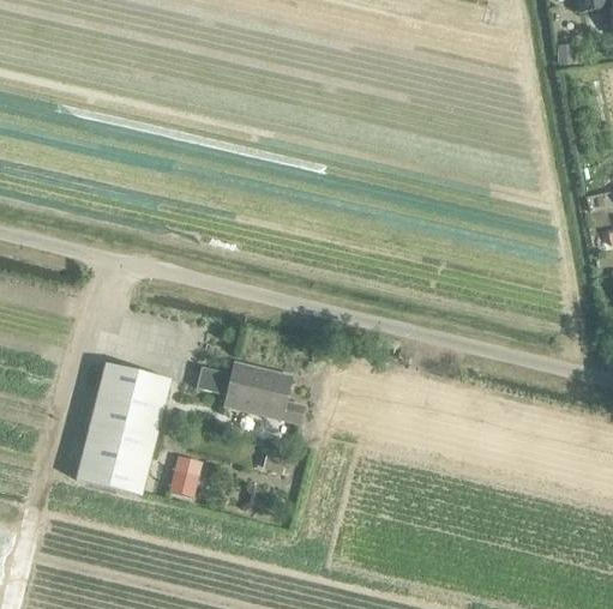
[(612,4),(612,0),(578,0),(580,10),(606,5),(612,4)]
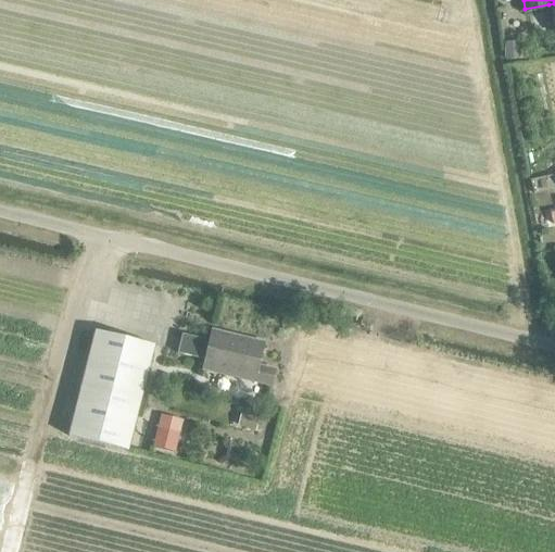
[(520,57),(520,44),(505,45),(505,57),(520,57)]
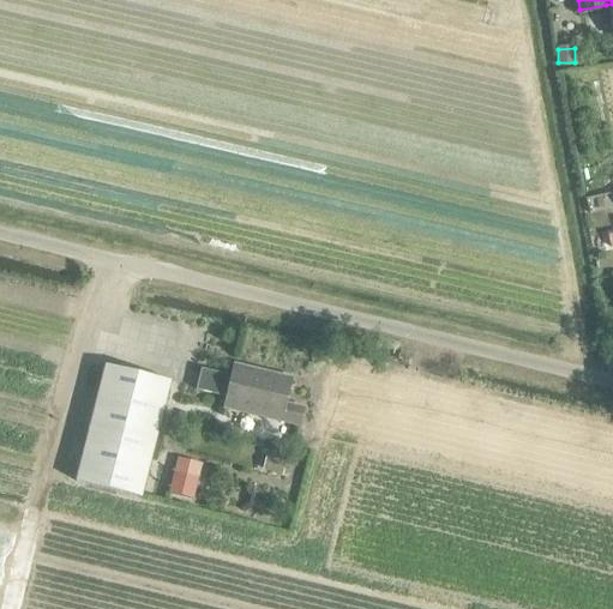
[(271,373),(272,369),(270,369),(269,373),(235,365),(236,361),(234,360),(232,372),(221,369),(202,365),(197,386),(215,391),(227,393),(224,404),(227,404),(227,401),(281,414),(280,417),(296,421),(301,418),(304,408),(301,404),(301,403),(286,399),(292,374),(288,373),(287,377),(271,373)]
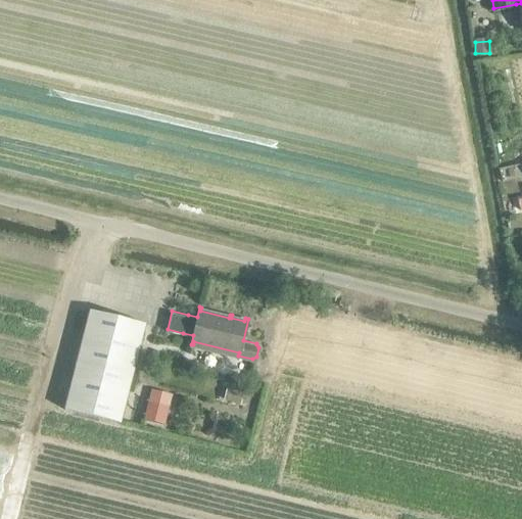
[(64,407),(121,421),(141,338),(145,322),(90,308),(64,407)]
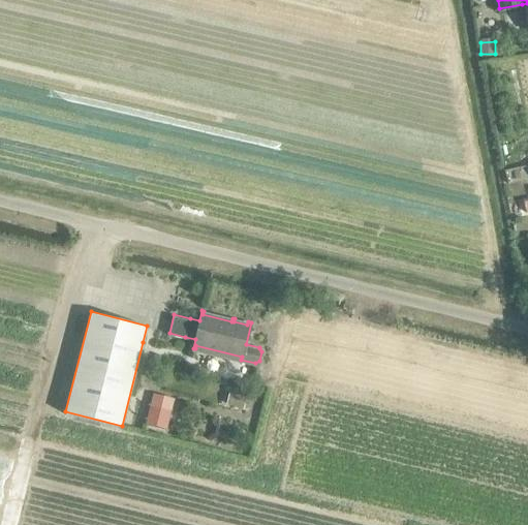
[(243,405),(246,395),(234,391),(230,402),(243,405)]
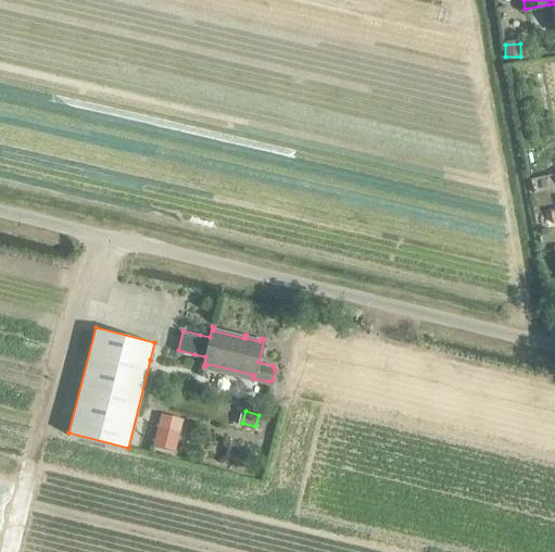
[(166,446),(172,425),(159,422),(153,443),(166,446)]
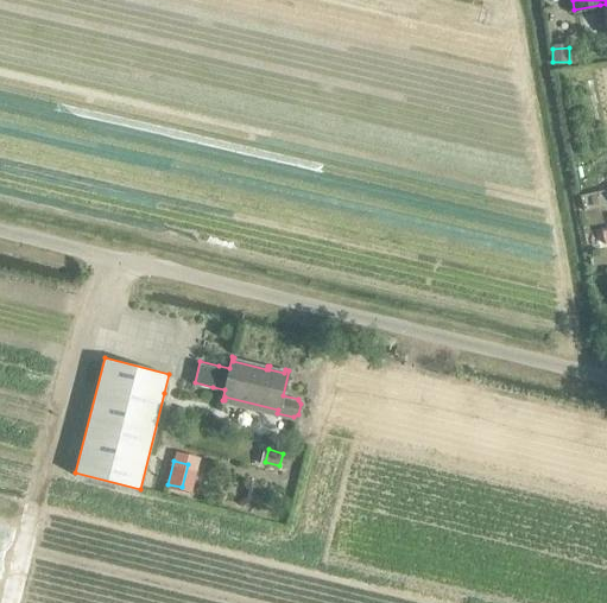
All buildings are outlined.
